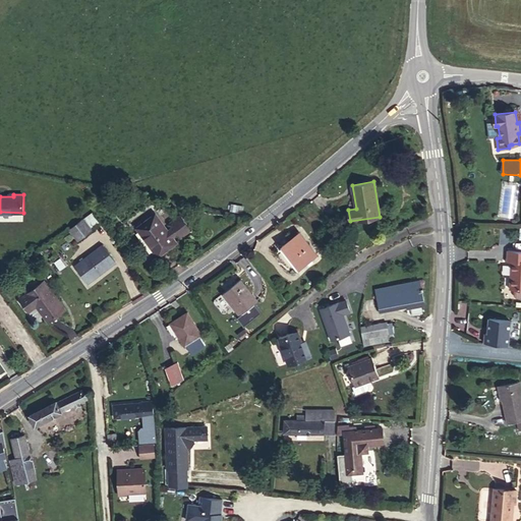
[(93,212),(83,219),(91,229),(101,222),(93,212)]
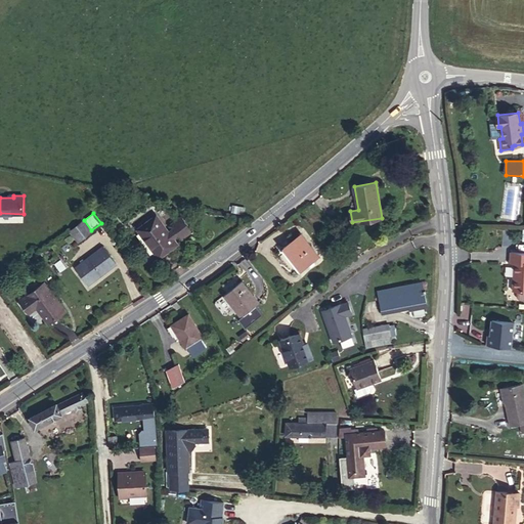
[(173,238),(179,233),(182,237),(192,230),(181,216),(172,223),(174,227),(169,231),(156,215),(137,228),(160,258),(177,244),(173,238)]
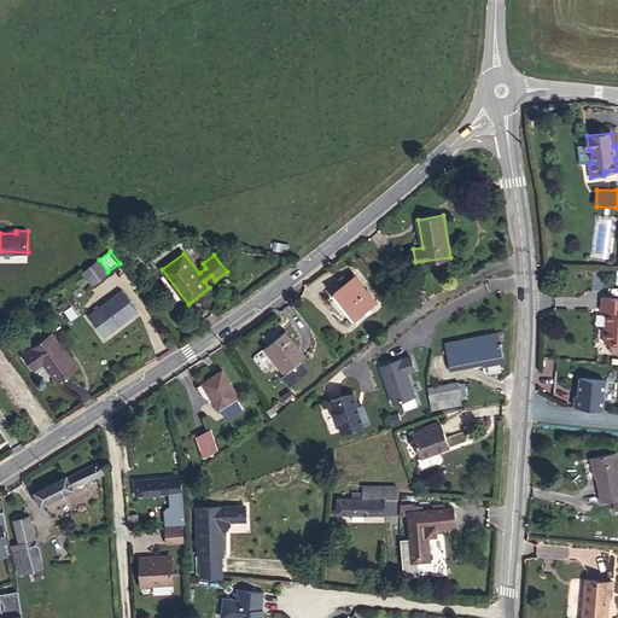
[(108,272),(99,260),(98,260),(91,264),(94,269),(86,275),(93,285),(109,273),(108,272)]
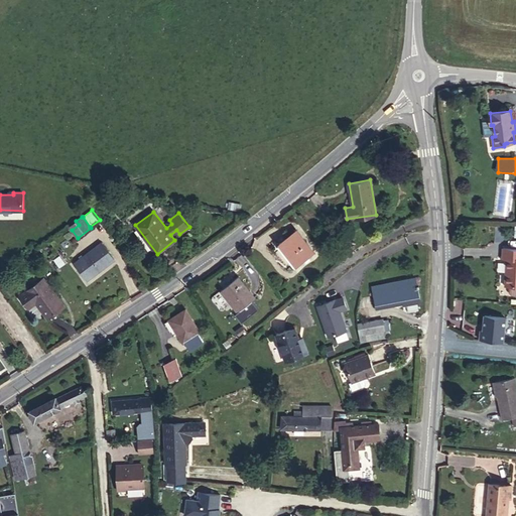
[(296,266),(313,252),(296,230),(279,244),(296,266)]
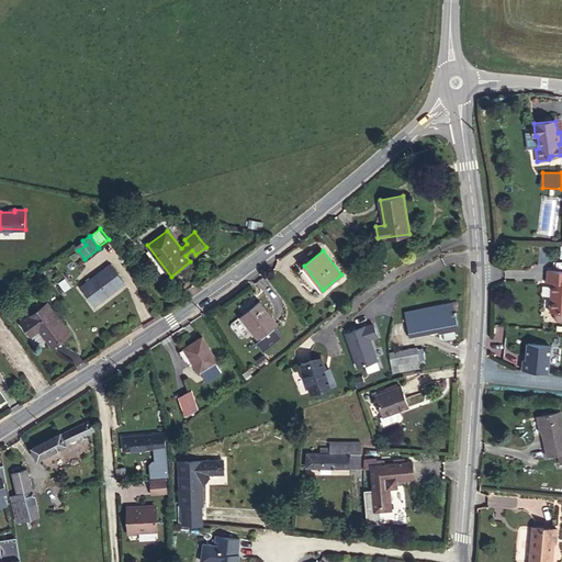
[(94,305),(125,283),(111,263),(80,287),(94,305)]
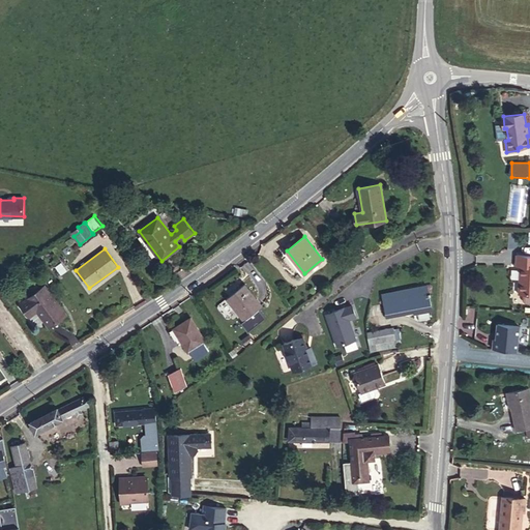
[(516,265),(520,265),(519,293),(529,293),(529,256),(517,256),(516,265)]
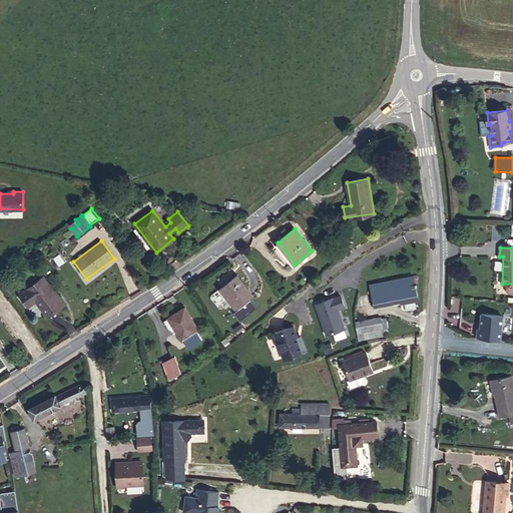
[(236,310),(253,296),(236,275),(219,289),(236,310)]
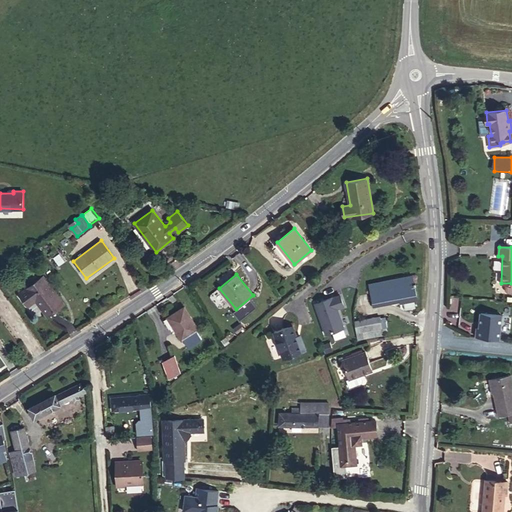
[(48,316),(64,304),(43,276),(19,294),(26,303),(33,297),(48,316)]
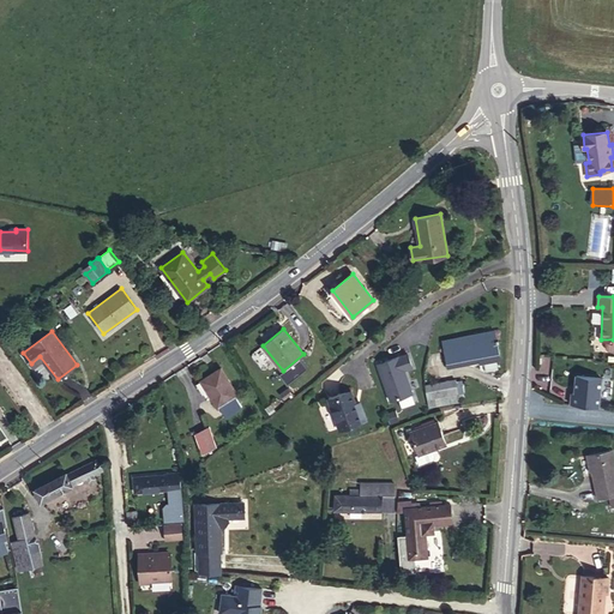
[(479,361),(477,357),(499,354),(494,331),(443,341),(447,365),(465,361),(467,365),(479,361)]
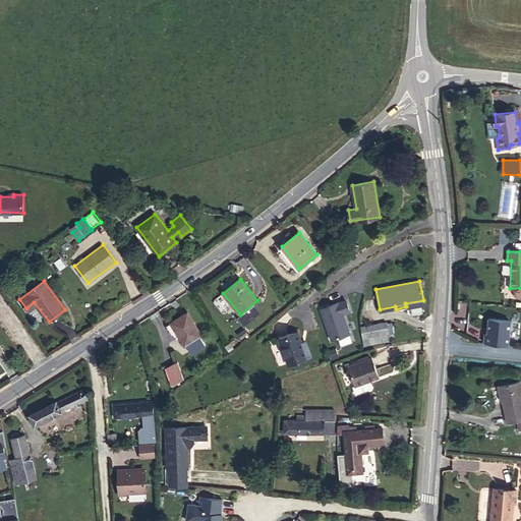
[(184,345),(201,335),(187,312),(170,323),(184,345)]
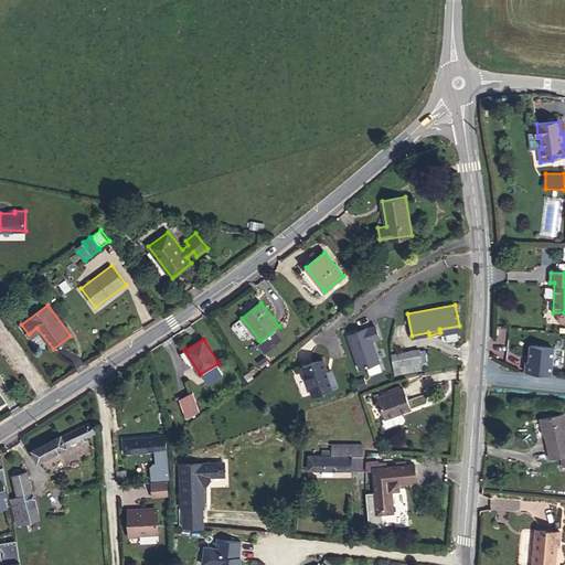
[(530,345),(528,375),(553,377),(555,348),(530,345)]
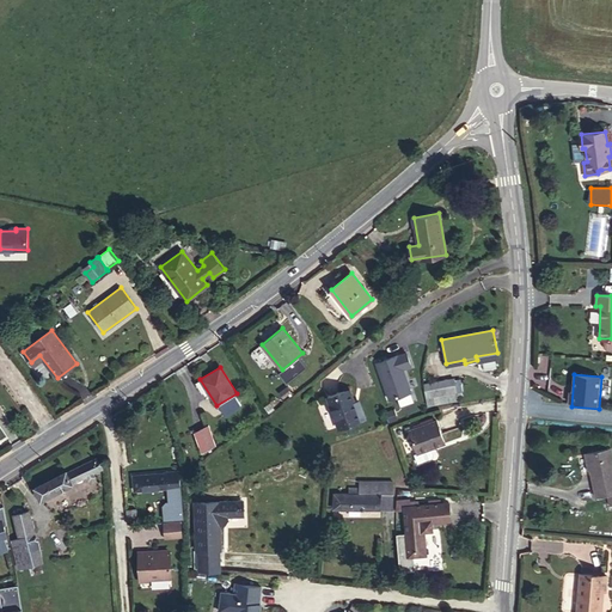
[(434,404),(458,399),(454,383),(432,387),(434,404)]
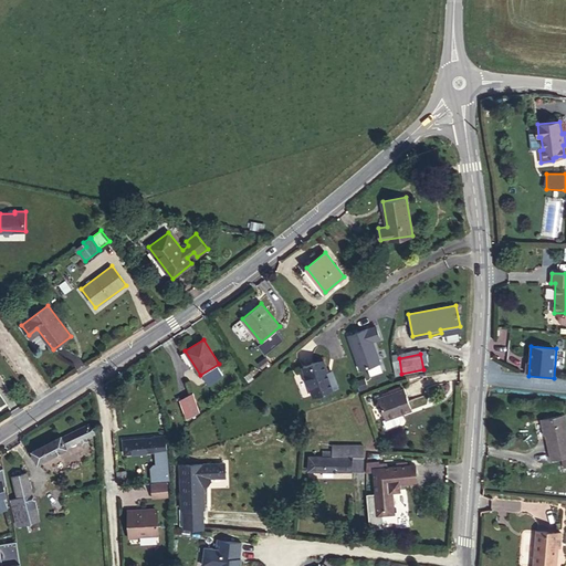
[(324,360),(303,367),(313,396),(338,387),(334,376),(329,378),(324,360)]
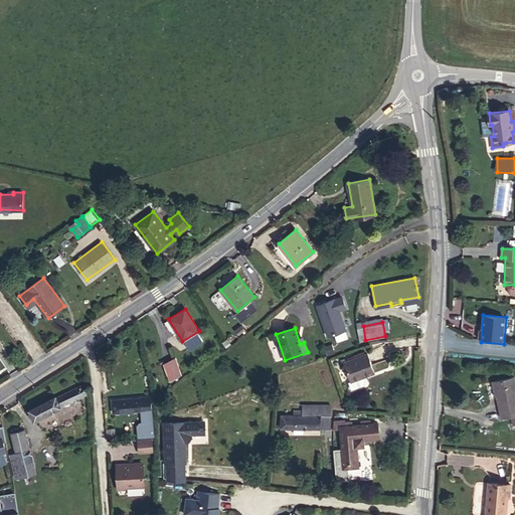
[(344,361),(351,384),(376,375),(368,353),(344,361)]
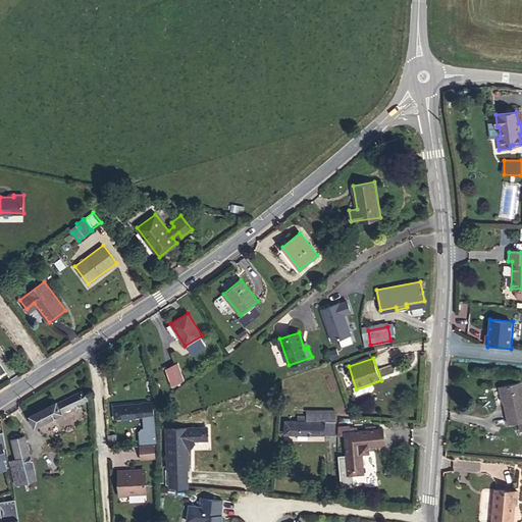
[(172,385),(184,379),(178,362),(166,368),(172,385)]
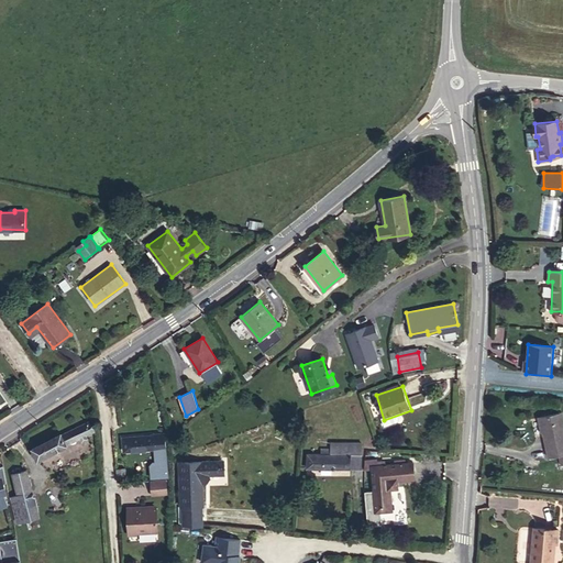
[(173,427),(183,423),(175,399),(165,403),(173,427)]
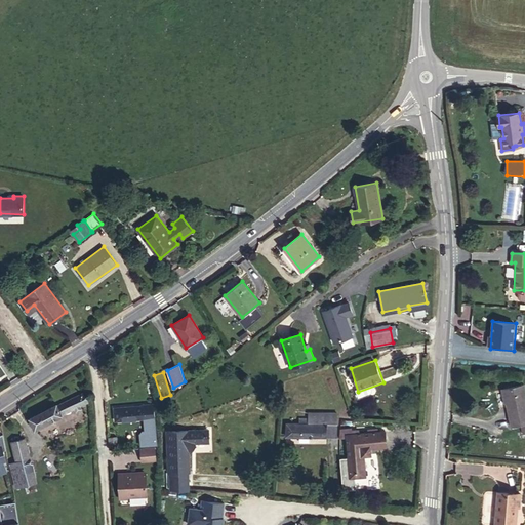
[(521,423),(523,433),(524,432),(524,391),(524,384),(503,389),(512,427),(521,423)]
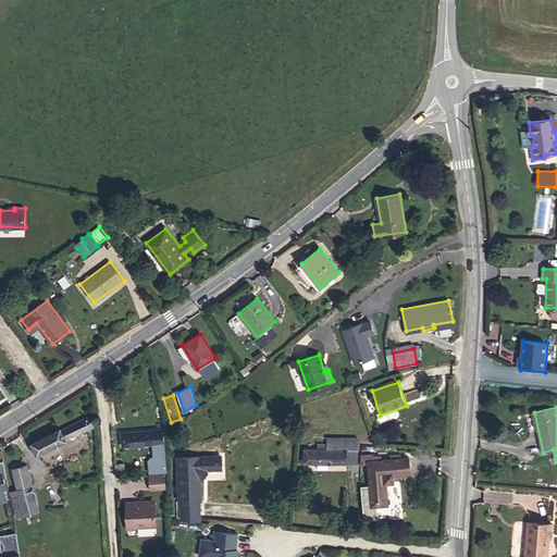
[(60,429),(32,444),(37,455),(93,426),(87,417),(61,430),(60,429)]
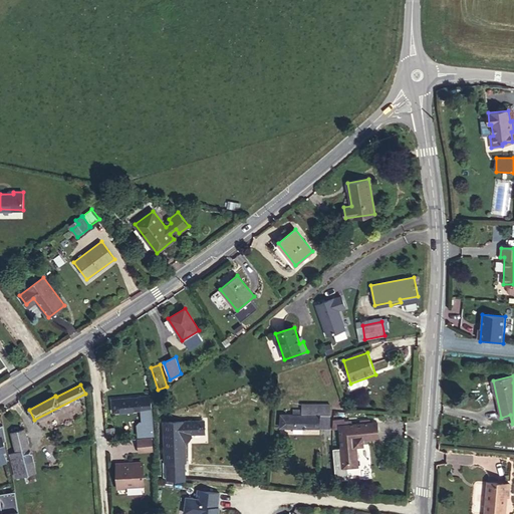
[(152,408),(151,396),(140,397),(112,400),(113,412),(145,409),(146,425),(144,426),(144,436),(154,435),(154,425),(152,425),(152,412),(151,412),(152,408)]
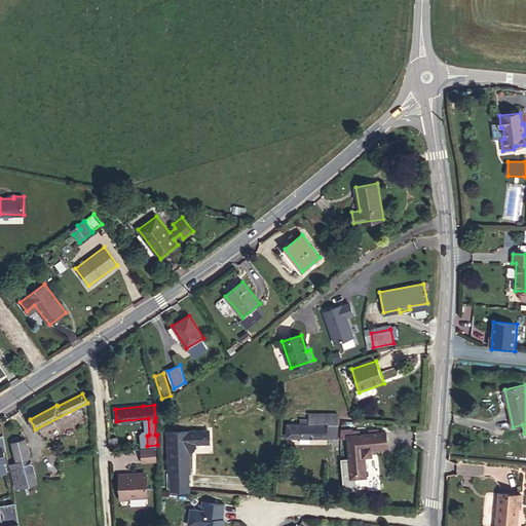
[(308,418),(308,423),(327,424),(328,413),(309,413),(308,418)]
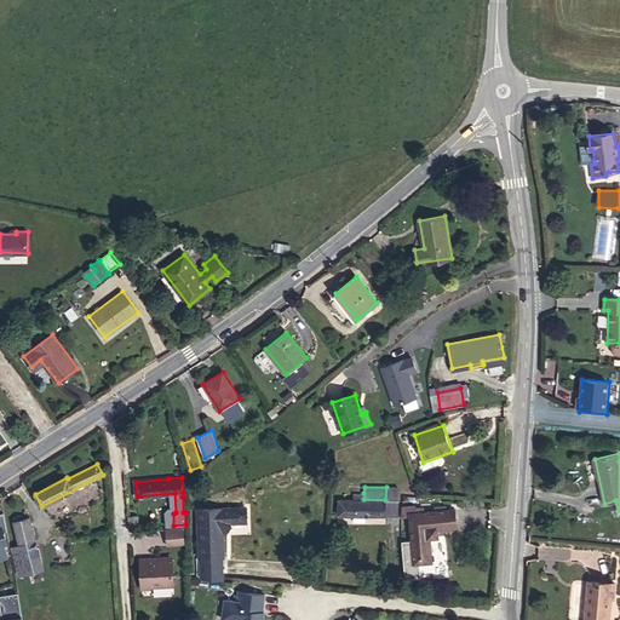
[(399,487),(386,487),(385,500),(385,515),(397,515),(399,487)]
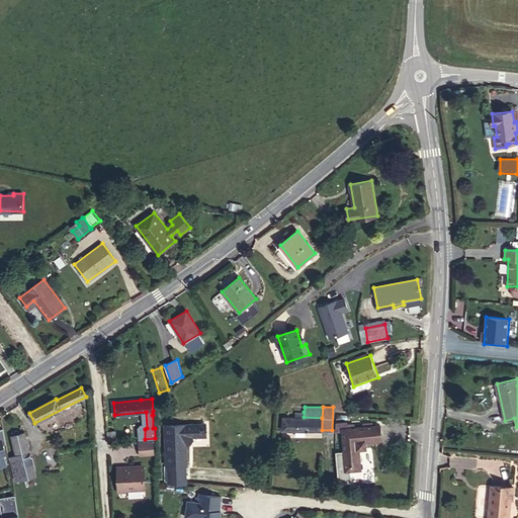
[(295,417),(283,417),(282,430),(322,430),(322,418),(304,417),(304,412),(295,412),(295,417)]
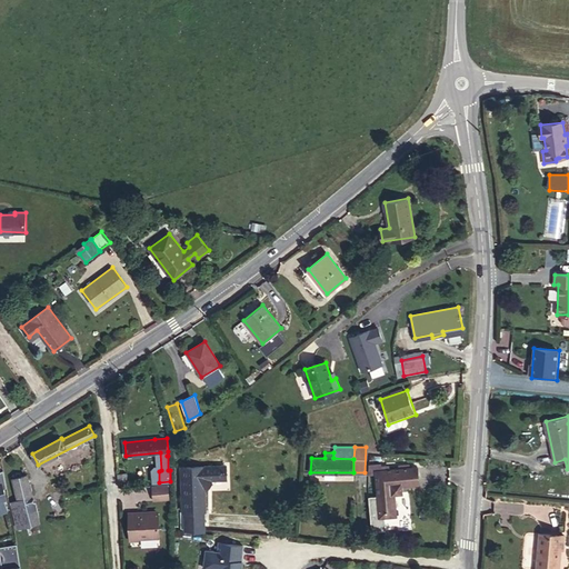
[(369,475),(376,475),(375,471),(389,470),(389,467),(380,467),(380,463),(369,465),(369,475)]
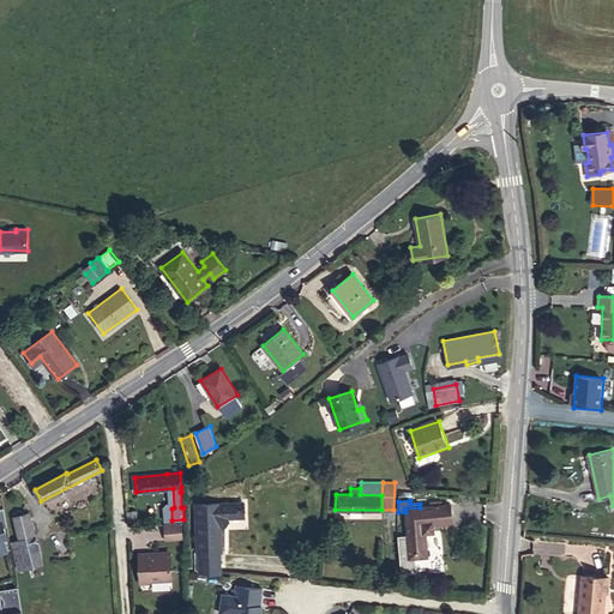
[(246,503),(198,504),(198,552),(200,552),(221,551),(222,551),(222,527),(226,527),(230,522),(230,518),(246,517),(246,503)]
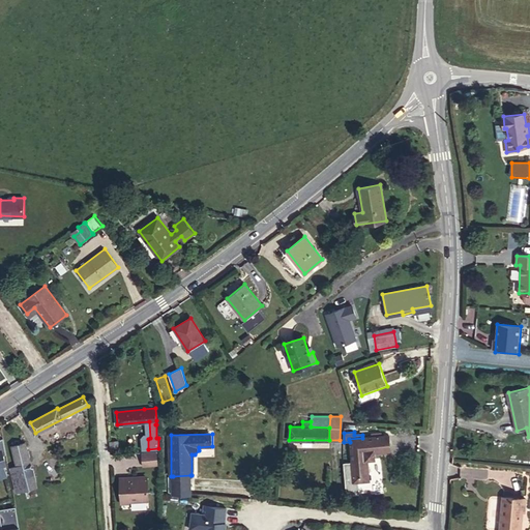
[(362,438),(349,439),(350,442),(353,481),(367,480),(366,460),(374,460),(374,452),(389,451),(388,436),(362,438)]
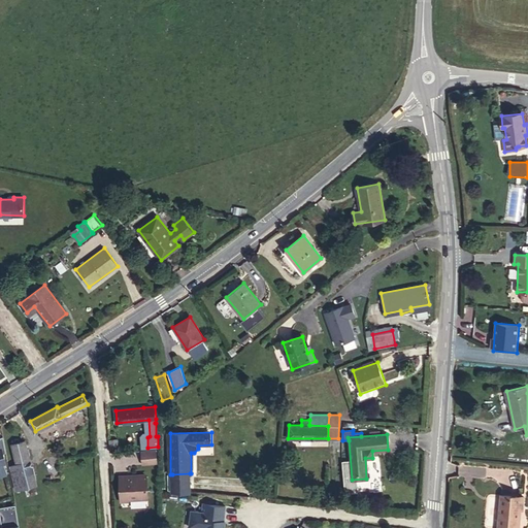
[(108,439),(110,453),(119,452),(118,439),(108,439)]
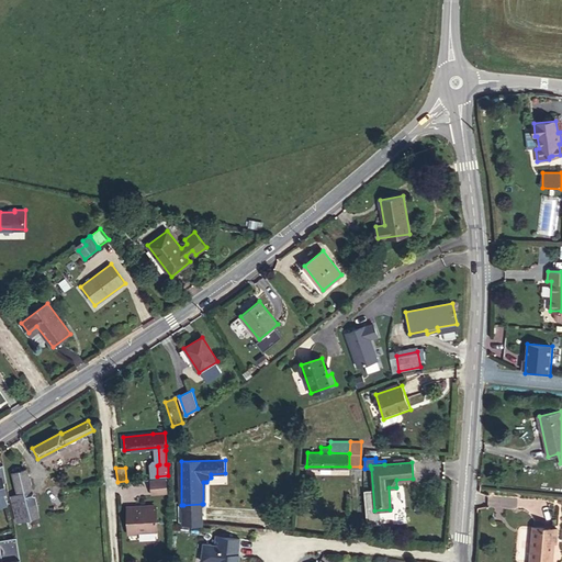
[(18,520),(37,516),(26,469),(12,473),(18,494),(11,495),(18,520)]
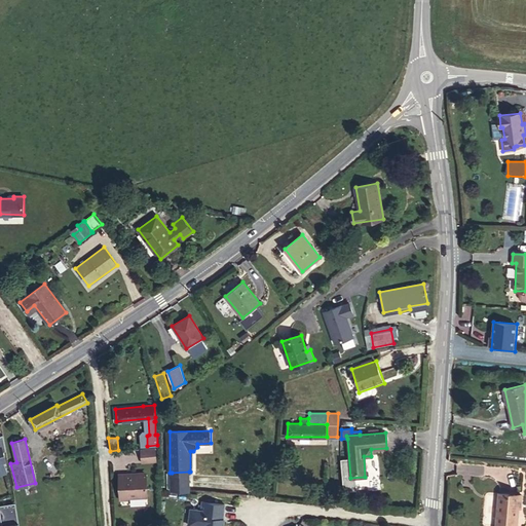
[(157,461),(156,448),(140,449),(141,462),(157,461)]
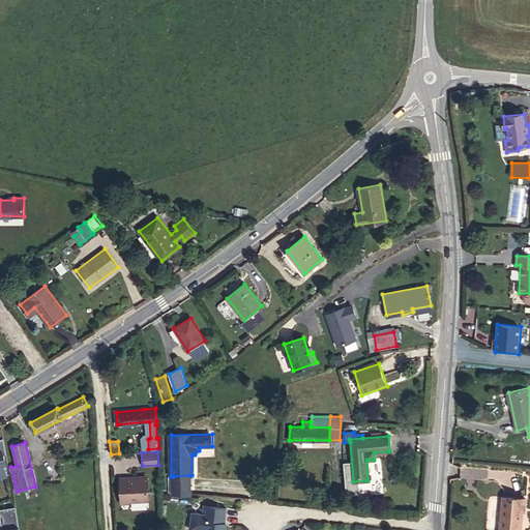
[(190,475),(173,476),(173,492),(190,494),(190,475)]
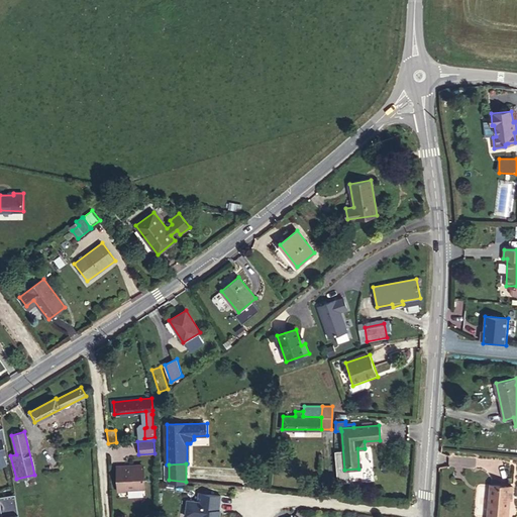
[(125,466),(117,466),(117,468),(118,489),(144,488),(143,467),(125,467),(125,466)]
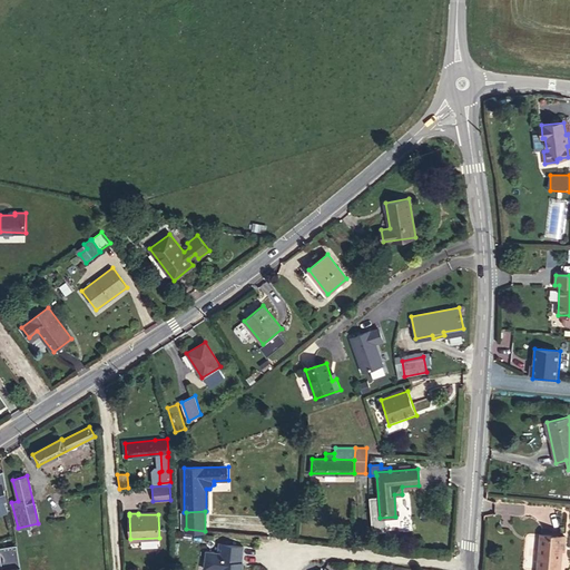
[(564,544),(566,536),(540,533),(537,569),(559,569),(561,543),(564,544)]
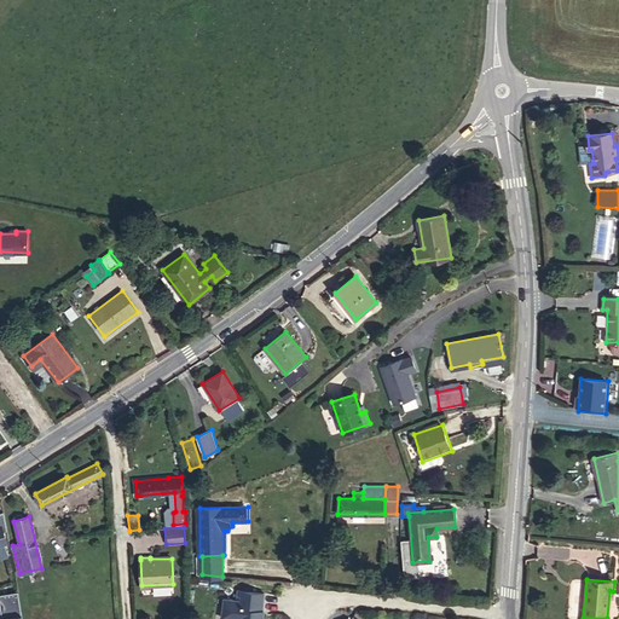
[(12,583),(5,584),(9,607),(16,606),(12,583)]
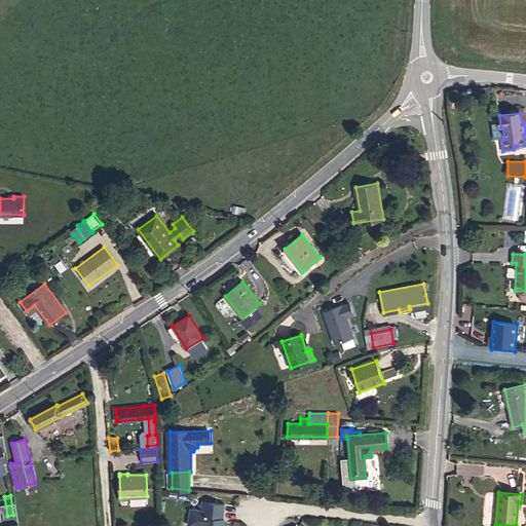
[(225,504),(202,501),(201,510),(190,509),(188,525),(197,525),(224,525),(224,523),(223,523),(225,504)]
